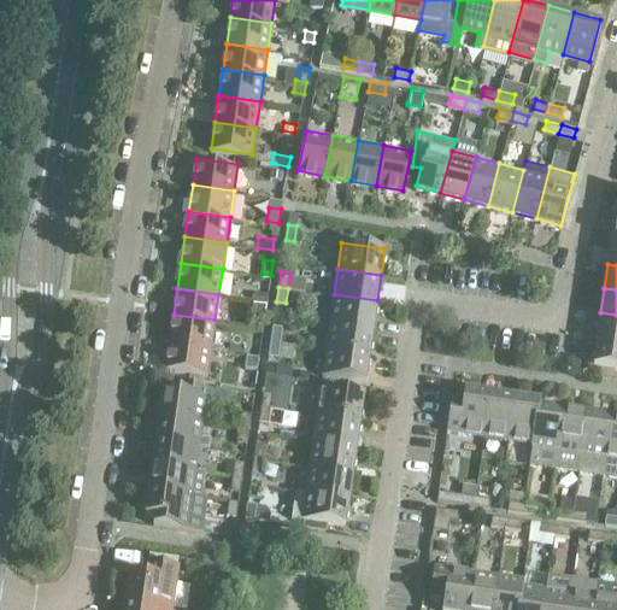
[(268,291),(253,289),(252,298),(266,300),(268,291)]
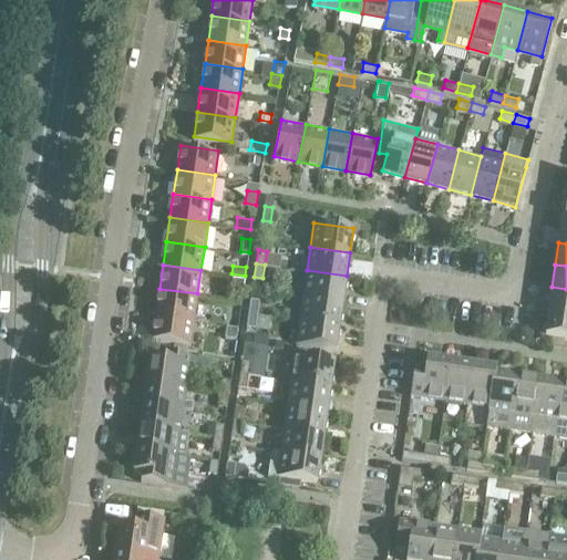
[(343,300),(347,276),(307,270),(303,294),(343,300)]
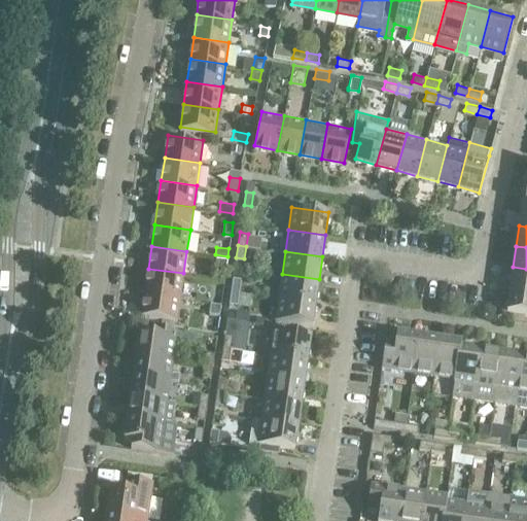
[(226,270),(229,257),(217,256),(216,269),(226,270)]
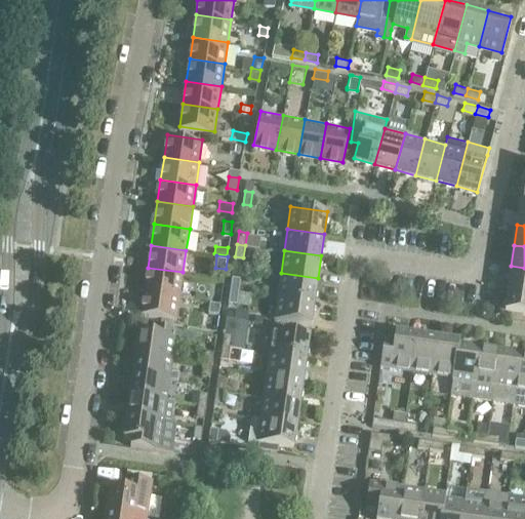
[(524,289),(524,268),(511,266),(508,287),(524,289)]
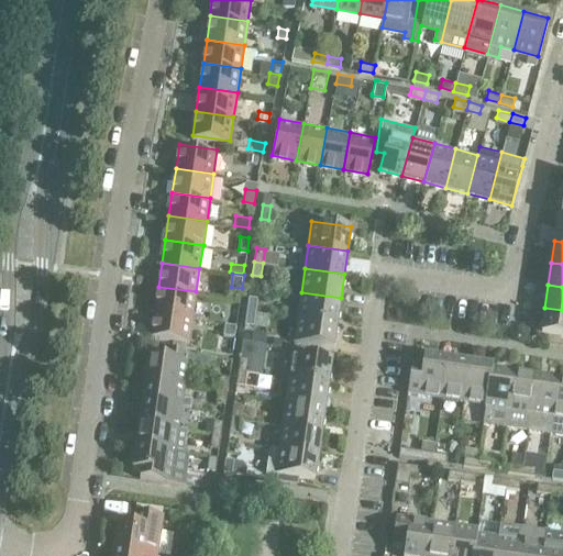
[(192,315),(196,291),(158,287),(155,310),(192,315)]
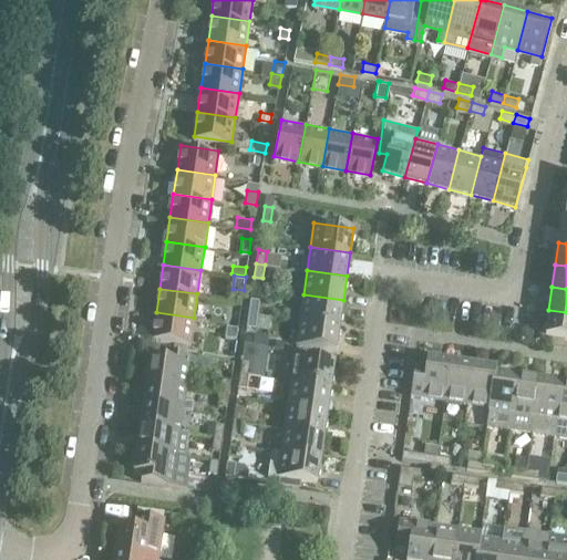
[(340,323),(343,300),(303,294),(300,318),(340,323)]
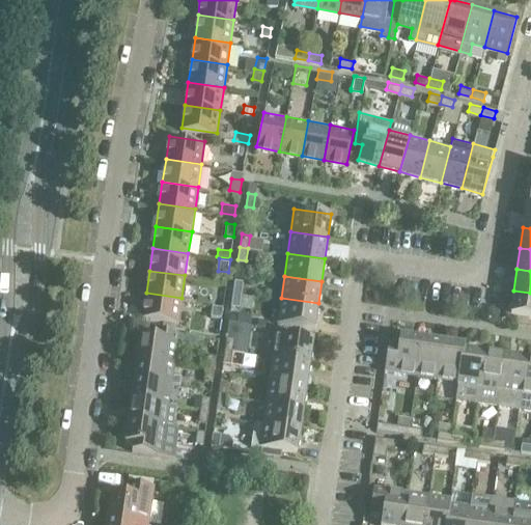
[(242,293),(244,279),(235,278),(233,291),(242,293)]
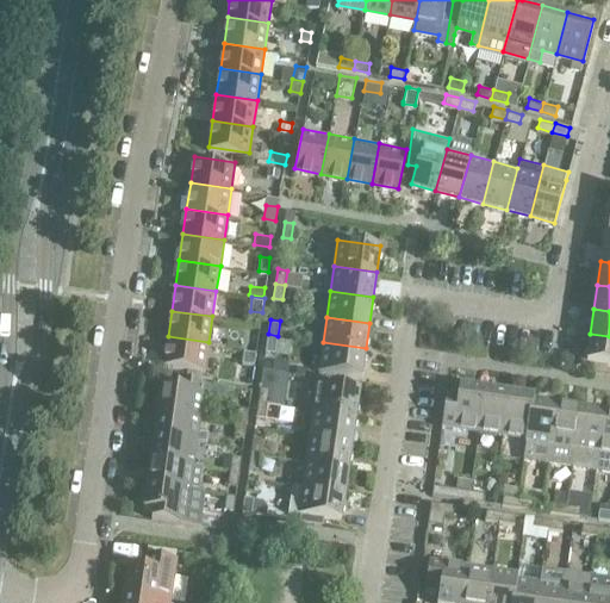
[(275,350),(278,336),(268,334),(266,349),(275,350)]
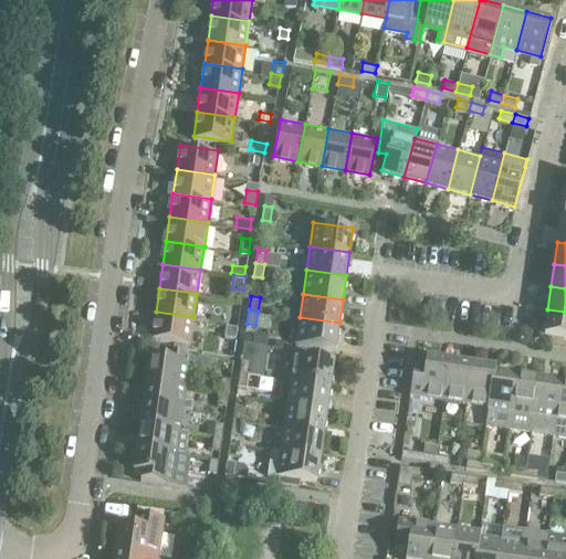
[(565,335),(565,312),(547,309),(544,333),(565,335)]
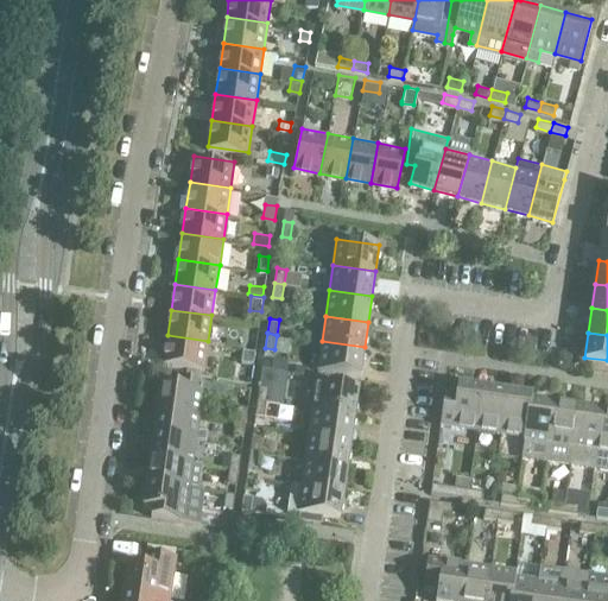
[(204,367),(208,341),(168,335),(164,361),(204,367)]
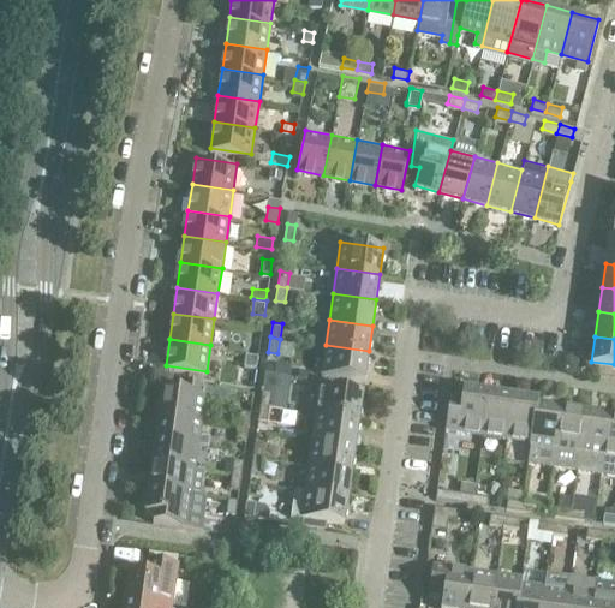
[(365,379),(369,351),(326,345),(322,373),(365,379)]
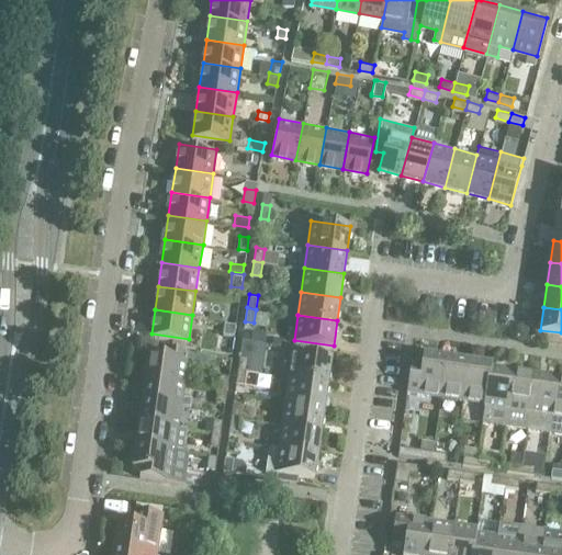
[(235,333),(236,323),(225,320),(223,332),(235,333)]
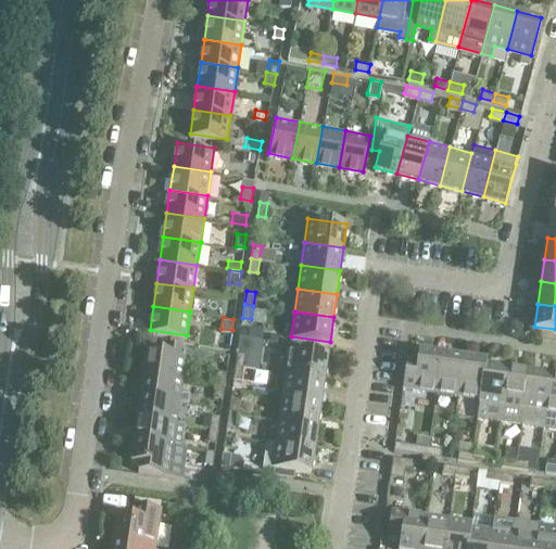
[(147,348),(143,371),(182,377),(184,377),(187,374),(188,367),(185,364),(188,346),(161,343),(160,350),(147,348)]
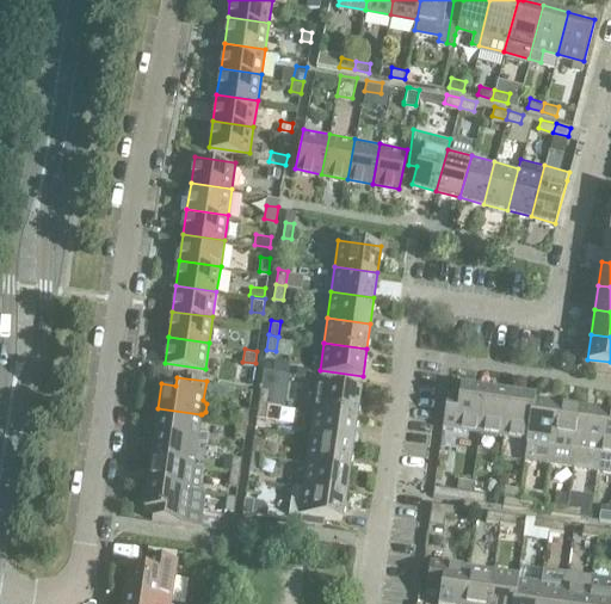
[(357,414),(360,388),(318,381),(314,408),(357,414)]
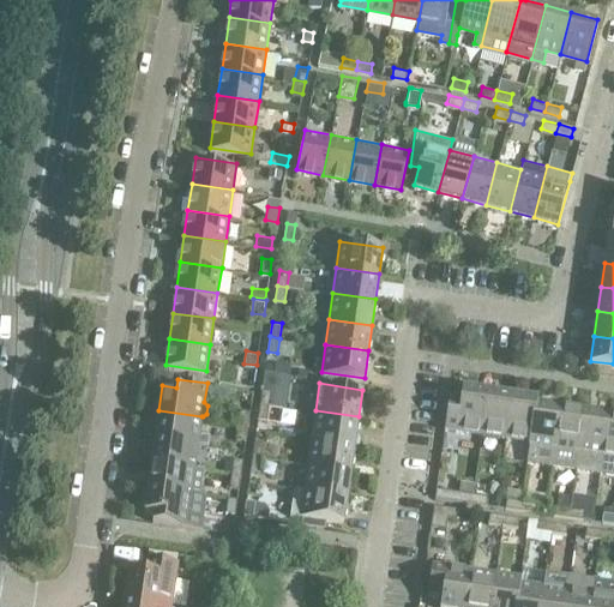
[(481,432),(488,389),(462,385),(461,395),(450,394),(445,427),(481,432)]
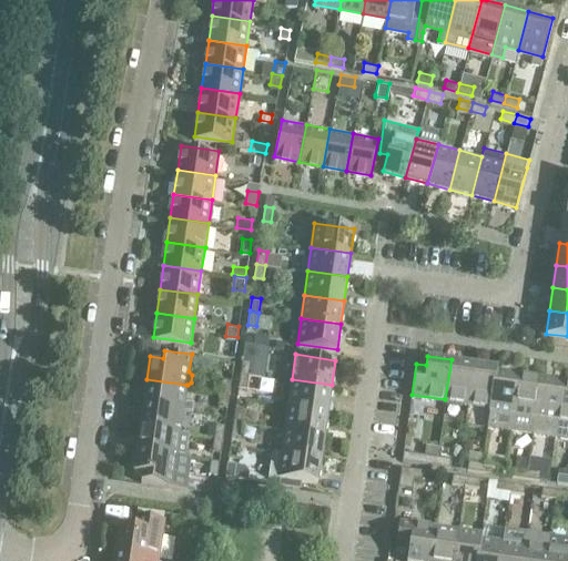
[(250,374),(252,359),(243,358),(241,371),(250,374)]
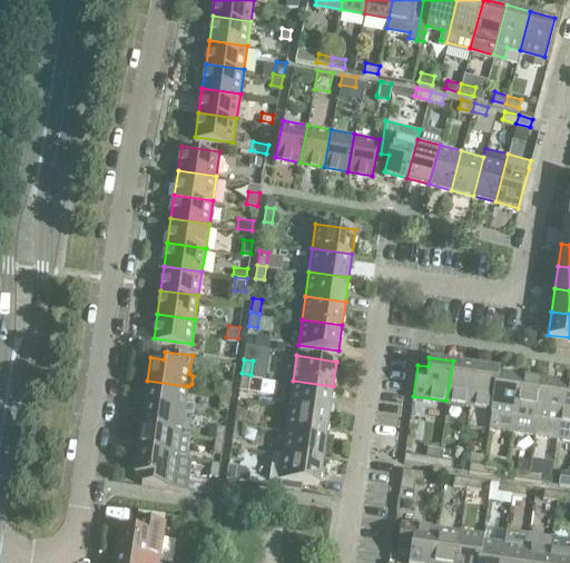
[(470,404),(475,364),(453,361),(446,401),(470,404)]
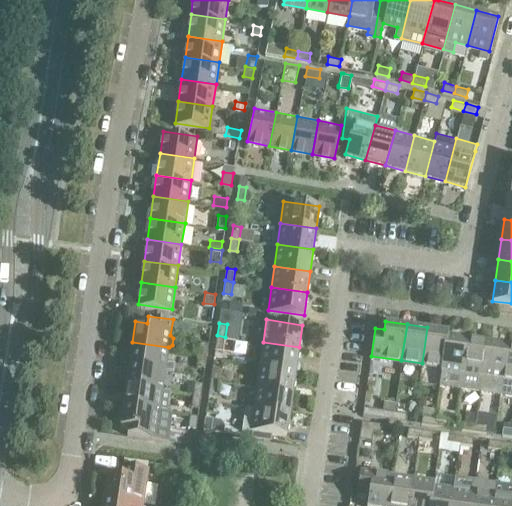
[(448,335),(448,330),(427,327),(422,363),(441,366),(440,371),(441,371),(446,335),(448,335)]
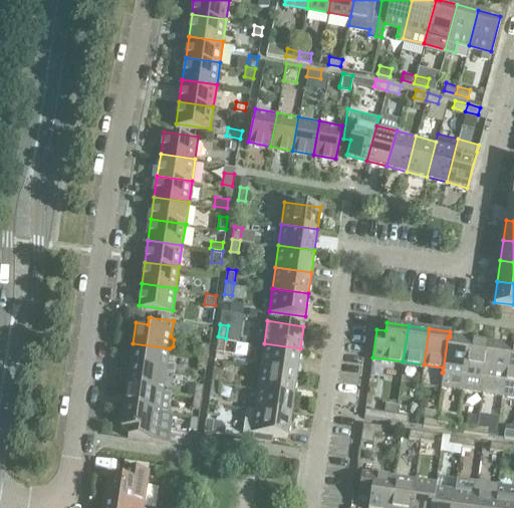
[(224,350),(226,338),(218,336),(216,349),(224,350)]
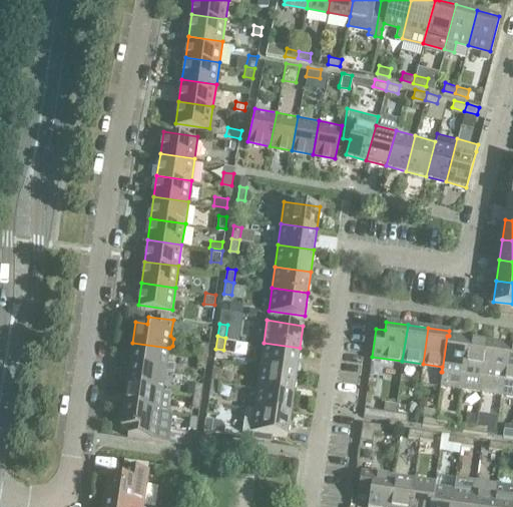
[(461,387),(468,339),(449,336),(447,336),(442,372),(440,384),(461,387)]
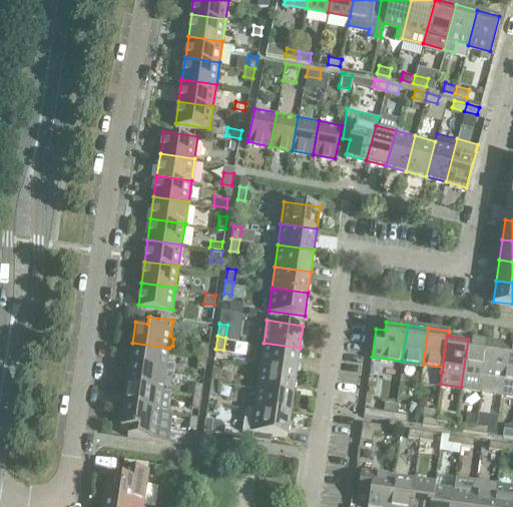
[(481,390),(488,342),(468,339),(461,387),(481,390)]
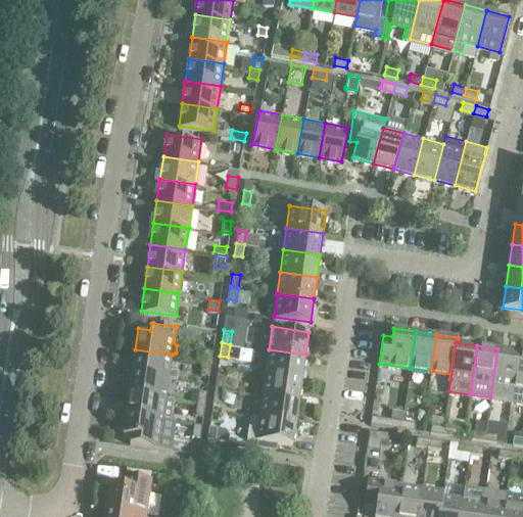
[(211,361),(214,348),(205,347),(203,360),(211,361)]
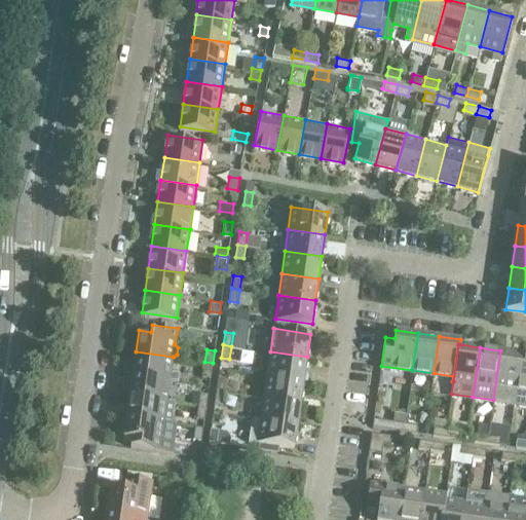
[(514,403),(521,353),(500,350),(493,400),(514,403)]
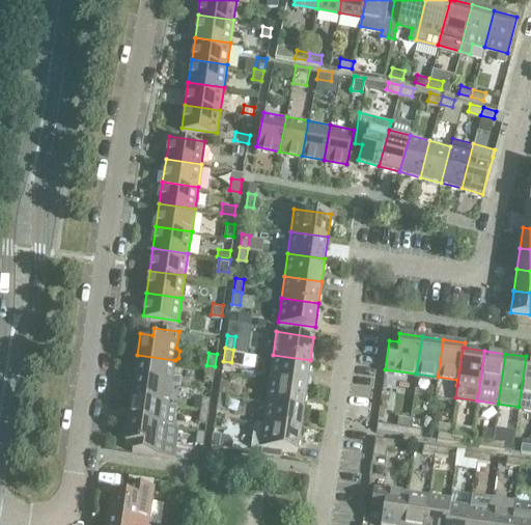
[(179,383),(180,375),(173,374),(174,360),(137,355),(134,376),(171,382),(179,383)]
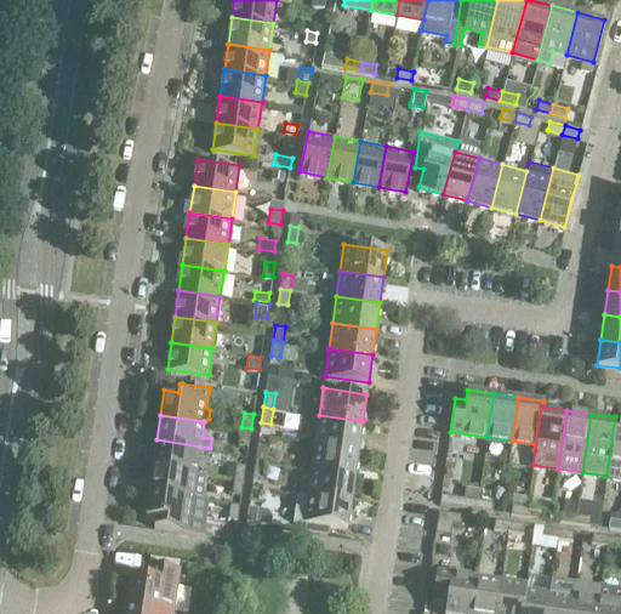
[(359,447),(363,421),(319,415),(315,441),(359,447)]
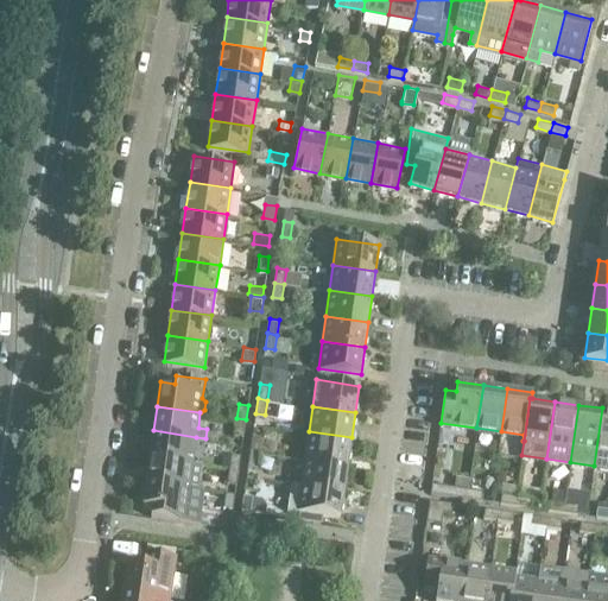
[(607,467),(607,409),(602,407),(594,466),(607,467)]
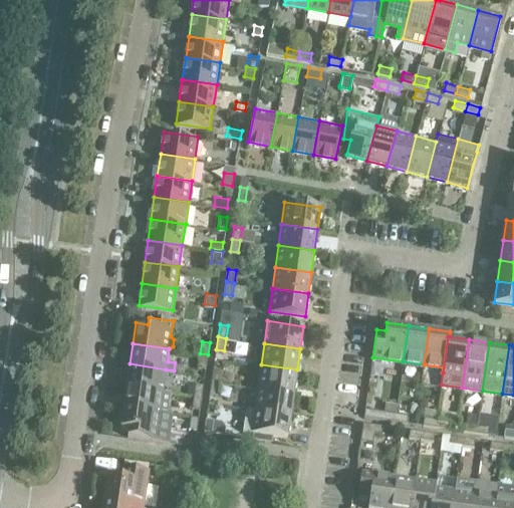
[(206,367),(208,354),(200,353),(198,366),(206,367)]
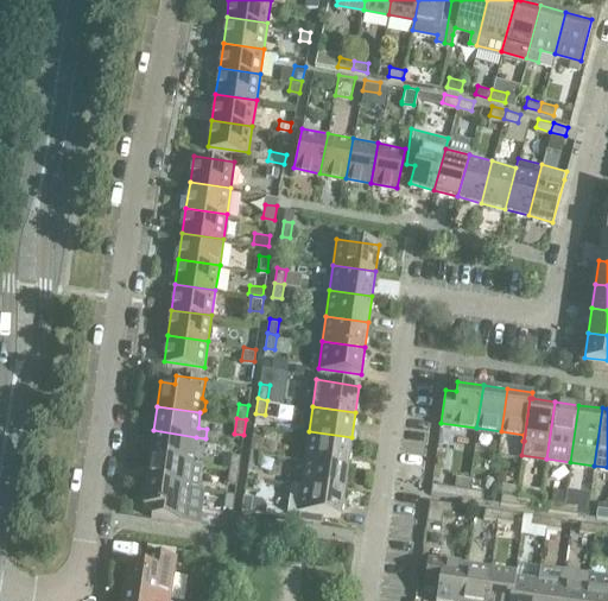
[(192,461),(196,437),(153,430),(151,455),(192,461)]
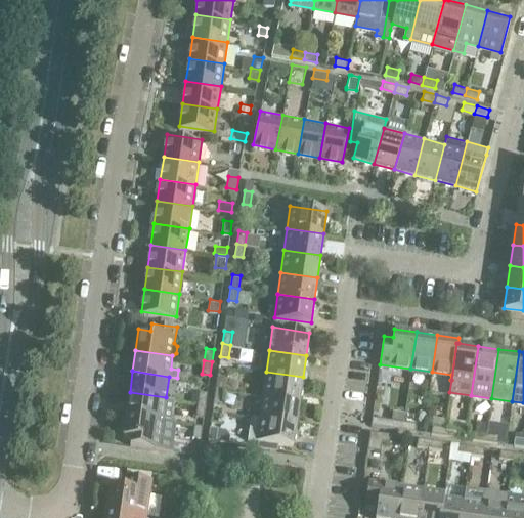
[(300,399),(303,377),(266,372),(263,394),(300,399)]
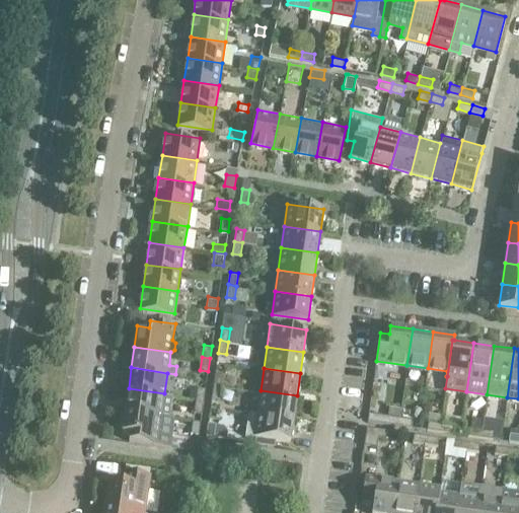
[(222,385),(224,372),(216,371),(214,383),(222,385)]
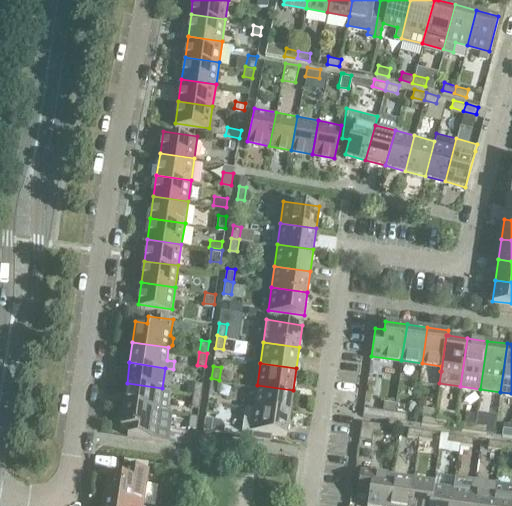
[(217,392),(219,380),(211,378),(209,391),(217,392)]
